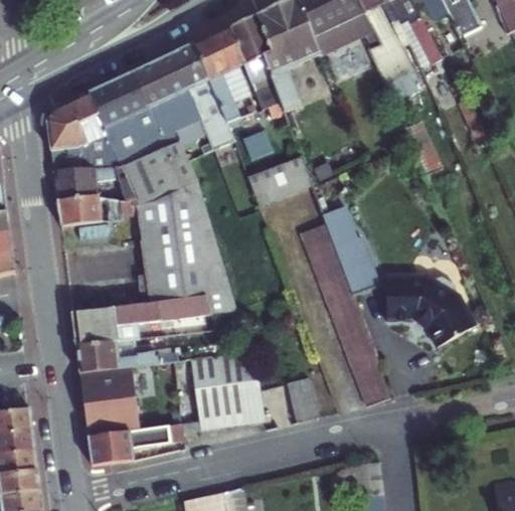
[(264,52),(271,70),(286,63),(288,67),(322,53),(301,0),(285,0),(277,4),(255,13),(268,44),(261,47),(264,52)]
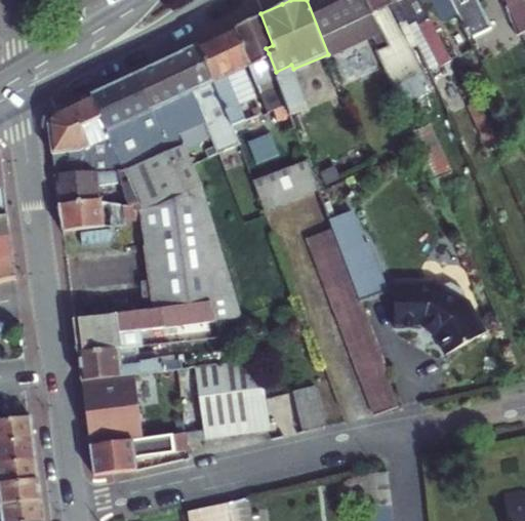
[(369,10),(363,0),(307,0),(328,54),(379,30),(369,10)]
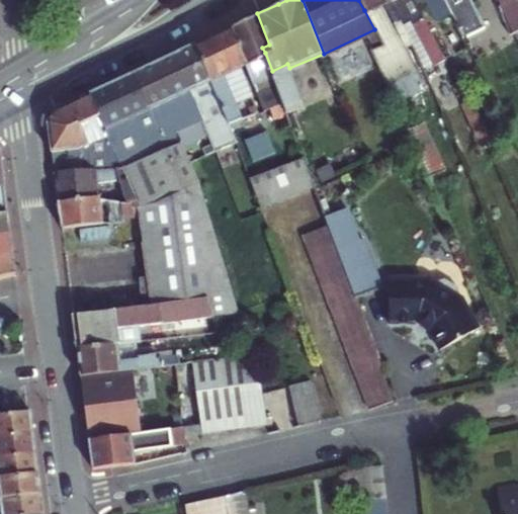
[(358,0),(364,10),(385,0),(358,0)]
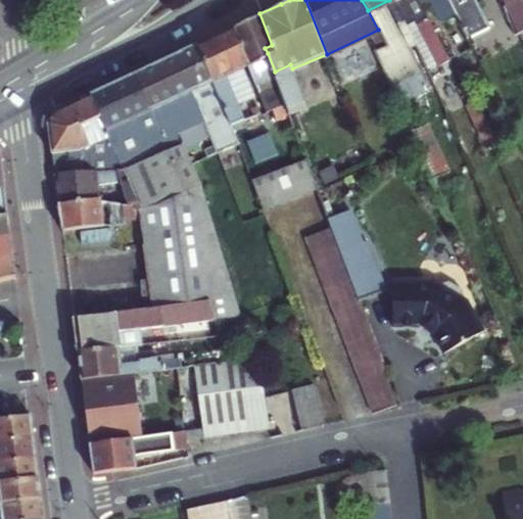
[(406,26),(392,0),(389,0),(368,10),(378,30),(386,44),(375,49),(398,103),(424,91),(420,83),(426,80),(411,48),(416,45),(406,26)]
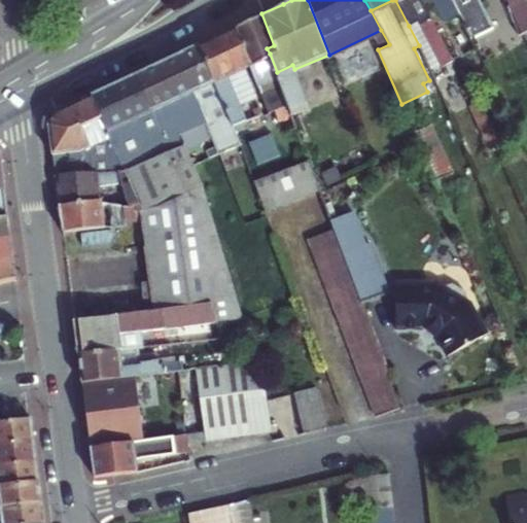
[(419,21),(430,14),(423,0),(395,0),(409,26),(419,21)]
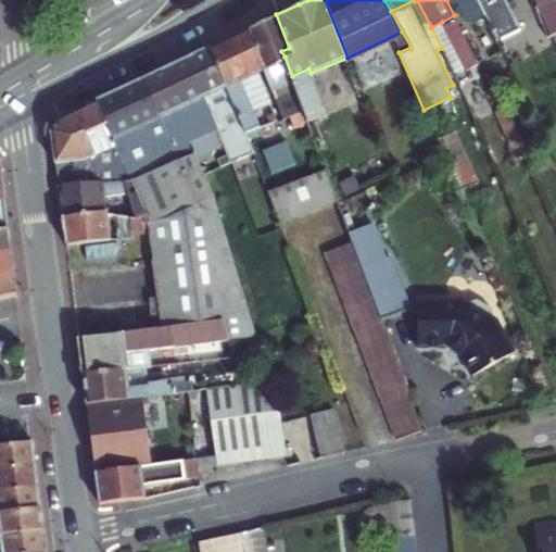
[(484,14),(477,0),(460,0),(470,21),(484,14)]
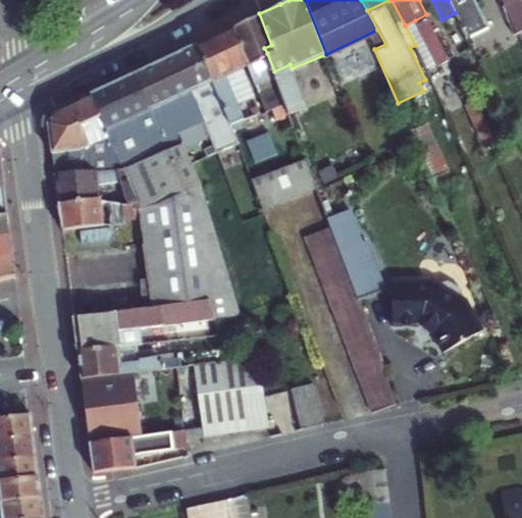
[(489,26),(476,0),(448,0),(455,13),(467,36),(489,26)]
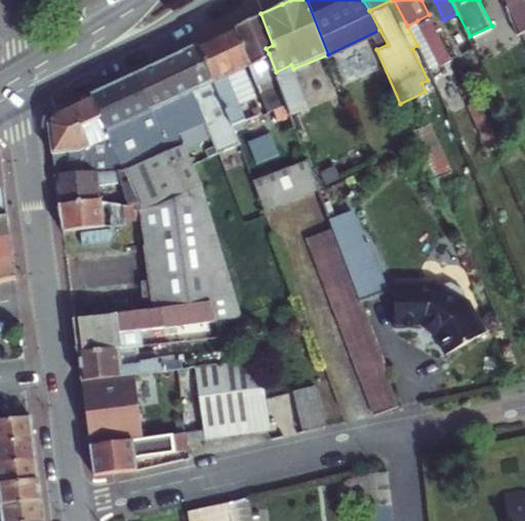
[(522,30),(524,28),(524,0),(502,0),(517,32),(522,30)]
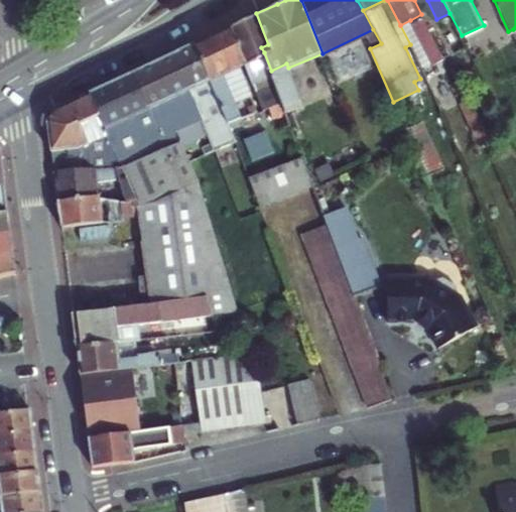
[(230,26),(244,61),(264,52),(261,47),(268,44),(256,13),(242,20),(230,26)]
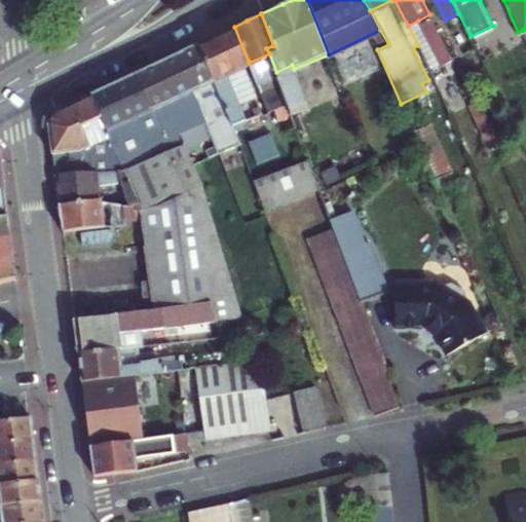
[(429,14),(418,21),(440,63),(441,65),(453,60),(429,14)]
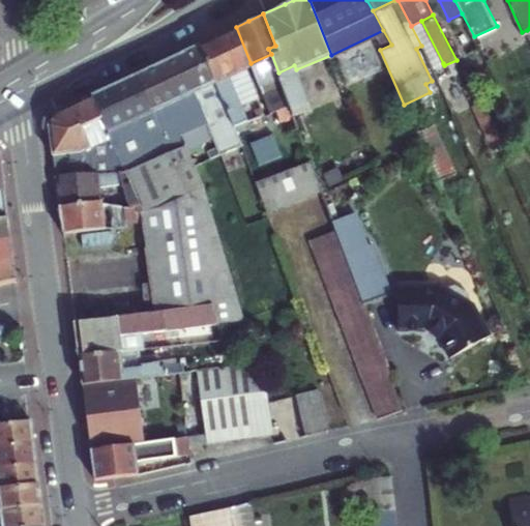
[(443,63),(421,21),(411,26),(421,46),(433,68),(443,63)]
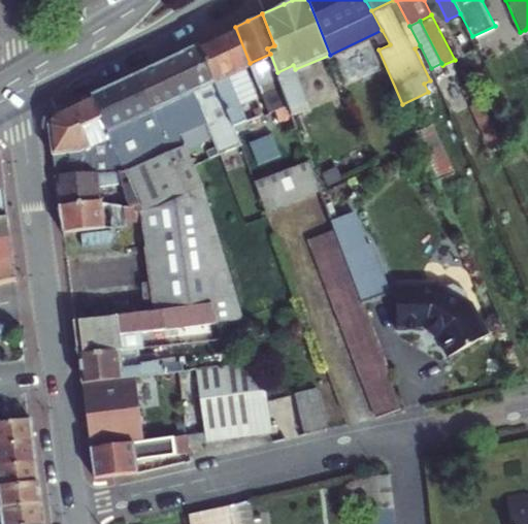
[(199,43),(213,79),(244,66),(250,63),(235,27),(215,36),(199,43)]
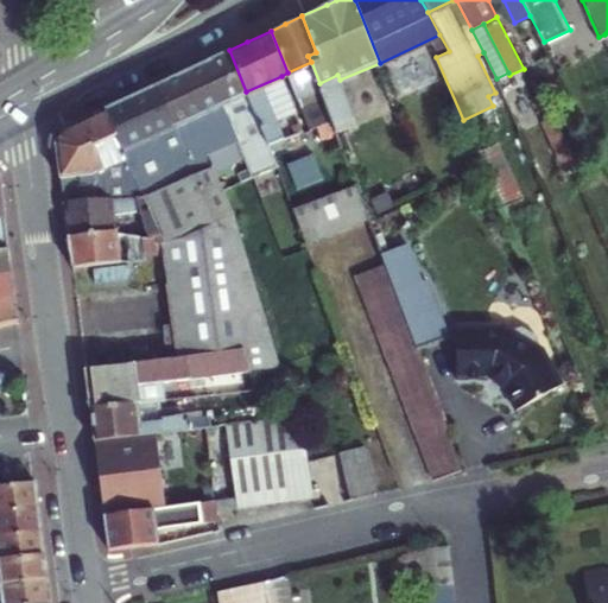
[(206,62),(223,102),(246,91),(229,50),(217,56),(206,62)]
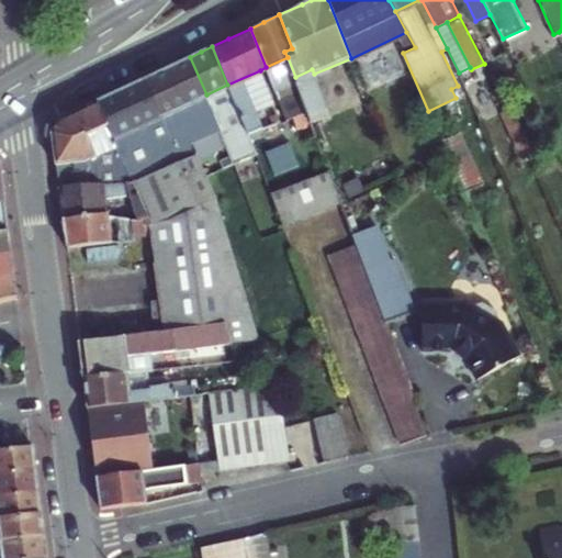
[(143,79),(159,114),(206,95),(190,57),(165,68),(143,79)]
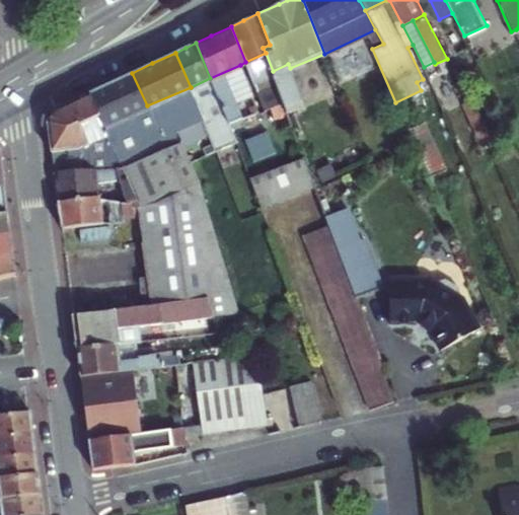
[(273,71),(266,53),(245,62),(264,109),(270,107),(274,118),(287,113),(286,112),(273,71)]
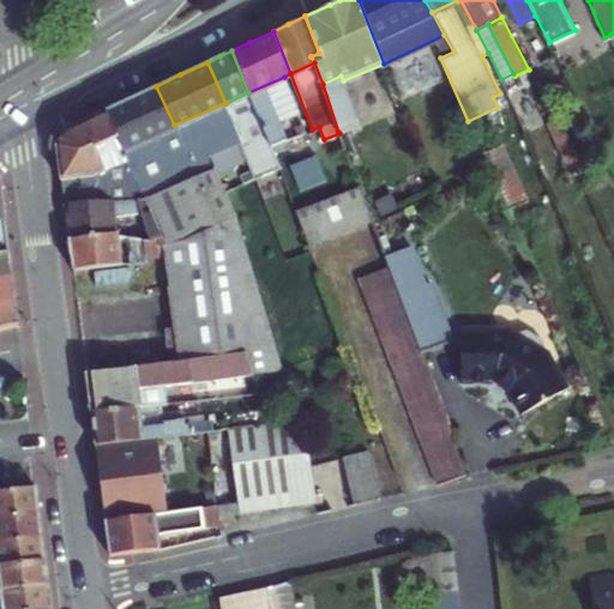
[(356,118),(343,80),(341,76),(323,84),(338,132),(351,127),(349,120),(356,118)]
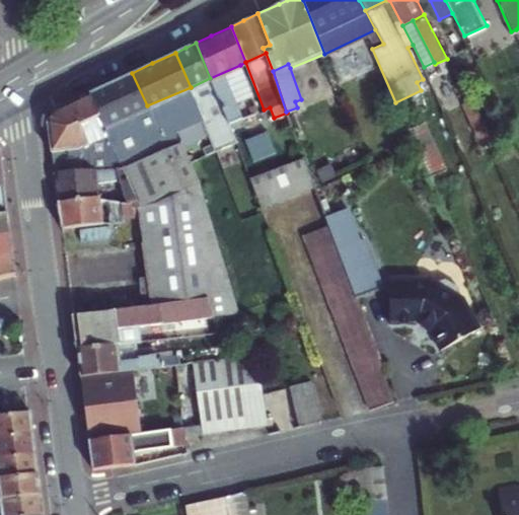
[(240,65),(210,78),(229,124),(230,123),(242,118),(236,102),(252,95),(240,65)]
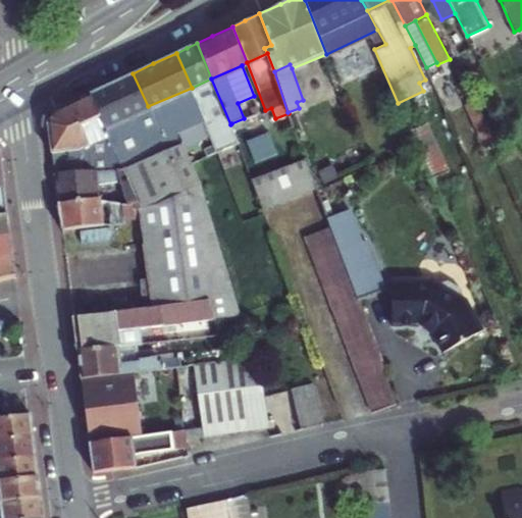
[(100,113),(105,126),(148,106),(133,73),(110,84),(91,94),(100,113)]
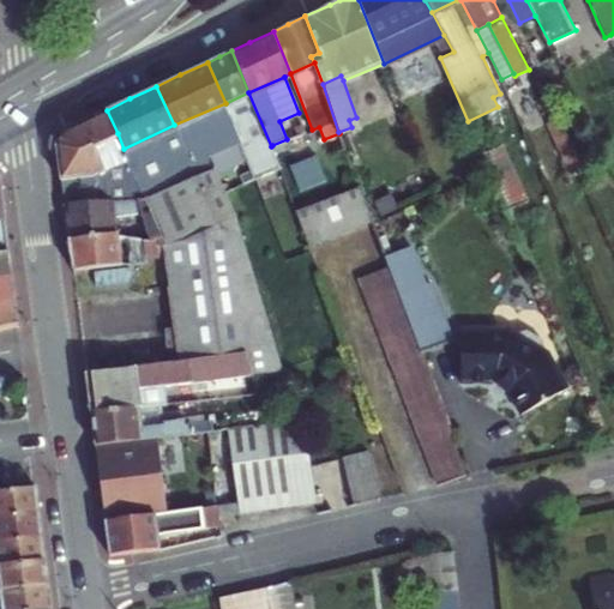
[(271,146),(248,92),(226,103),(240,140),(256,178),(282,167),(272,145),(271,146)]
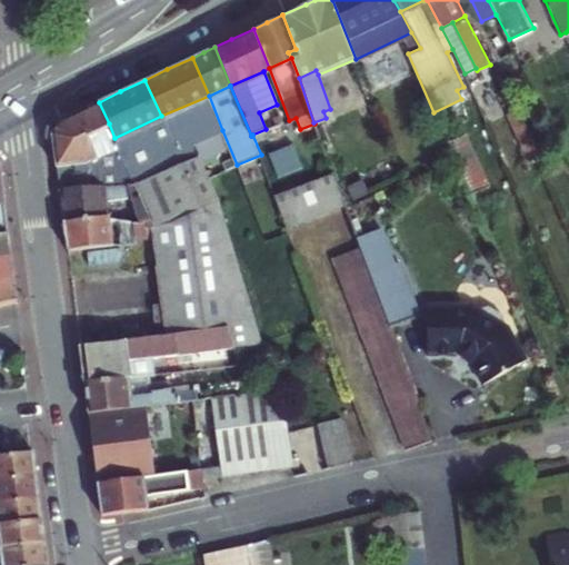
[(161,116),(182,164),(199,156),(193,144),(222,130),(209,96),(161,116)]
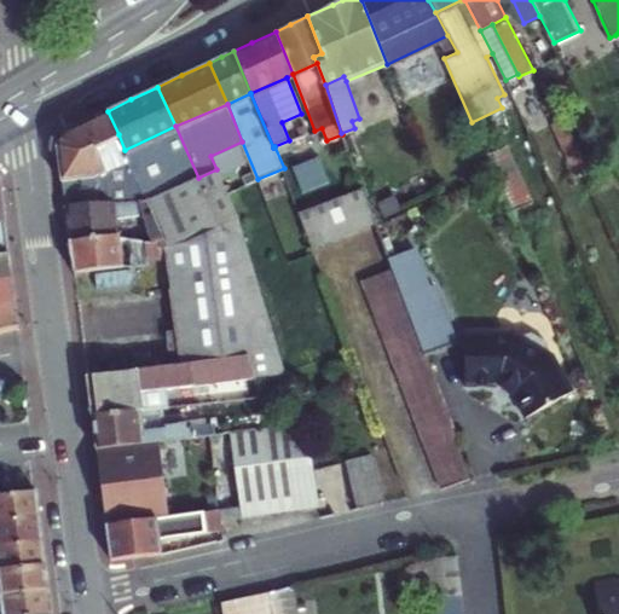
[(97,144),(119,134),(108,111),(82,122),(65,131),(55,146),(59,177),(93,173),(108,167),(97,144)]
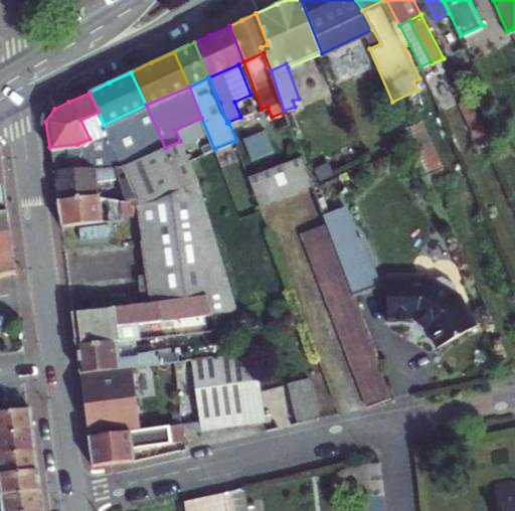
[(468,98),(463,100),(458,103),(477,144),(487,140),(468,98)]
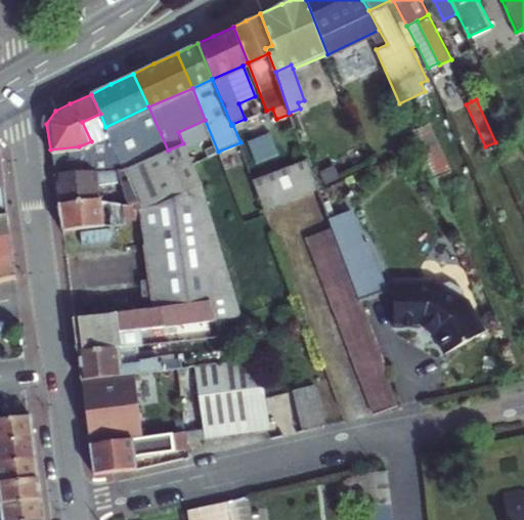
[(261,113),(258,104),(252,107),(255,116),(261,113)]
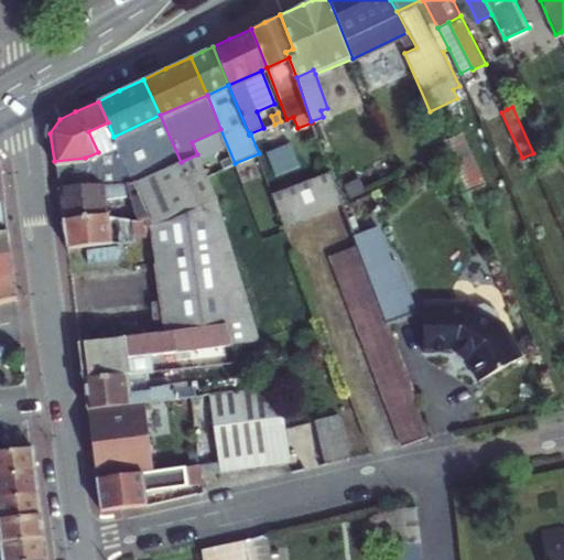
[(181,162),(160,115),(114,137),(117,143),(133,183),(181,162)]
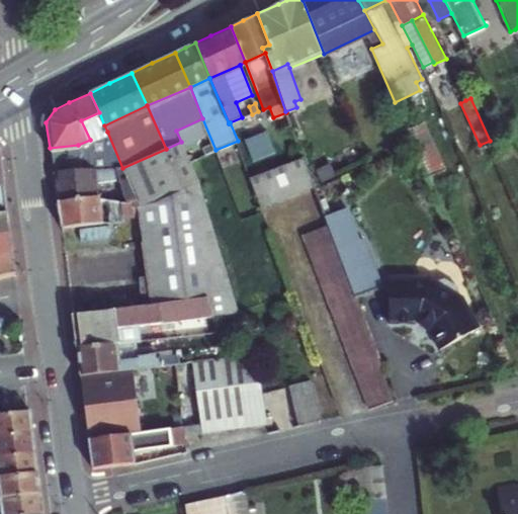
[(104,125),(99,112),(81,120),(90,140),(107,132),(104,125)]
